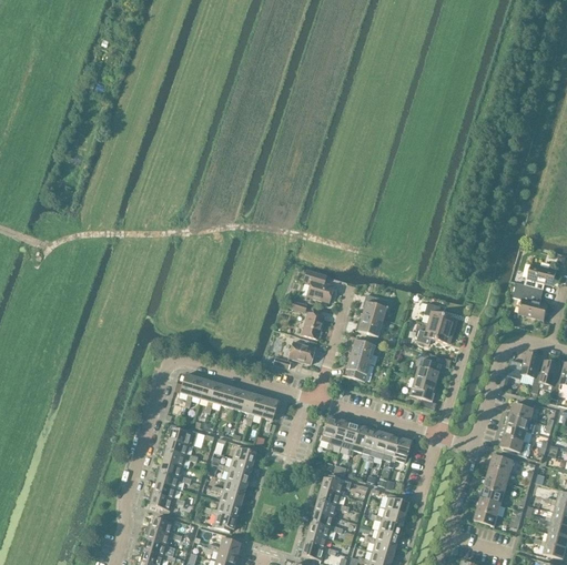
[(544,289),(539,288),(542,281),(554,284),(557,271),(540,266),(542,262),(533,260),(528,276),(527,276),(525,283),(517,281),(514,296),(523,299),(519,312),(545,319),(548,304),(536,302),(538,295),(542,296),(544,289)]
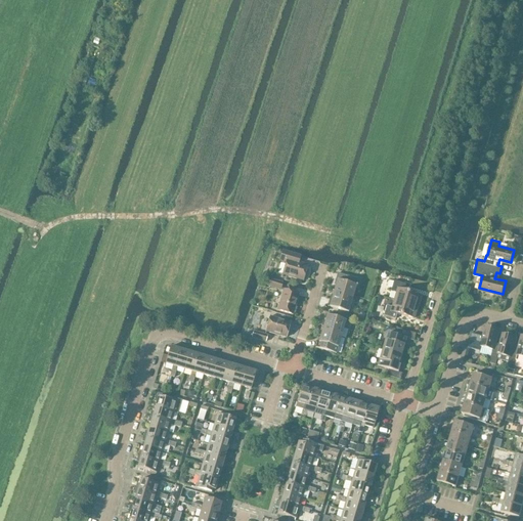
[(304,278),(308,263),(295,259),(297,253),(284,249),(280,258),(287,260),(284,272),(304,278)]
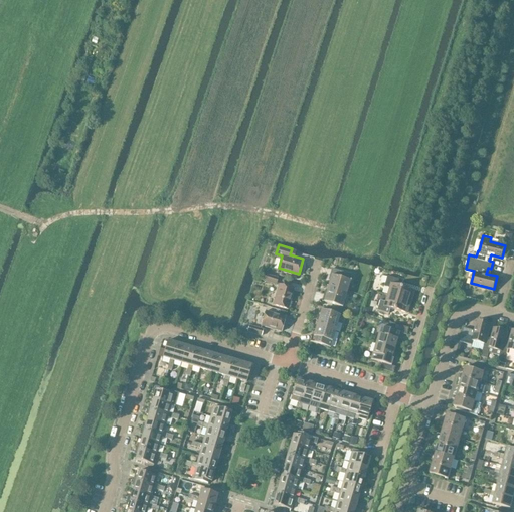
[(332,274),(329,283),(347,289),(352,275),(352,273),(332,267),(332,268),(330,273),(332,274)]
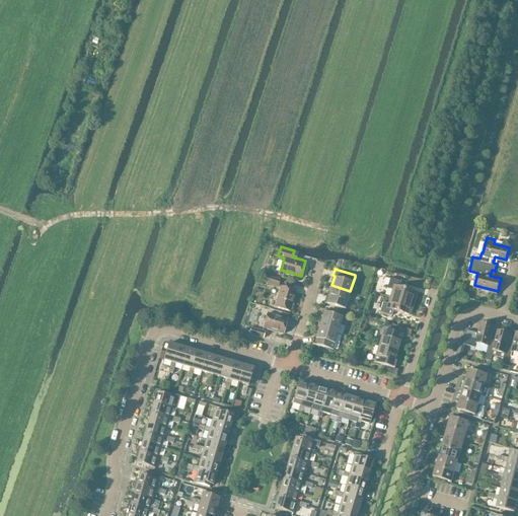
[(279,284),(281,278),(267,274),(265,280),(279,284)]
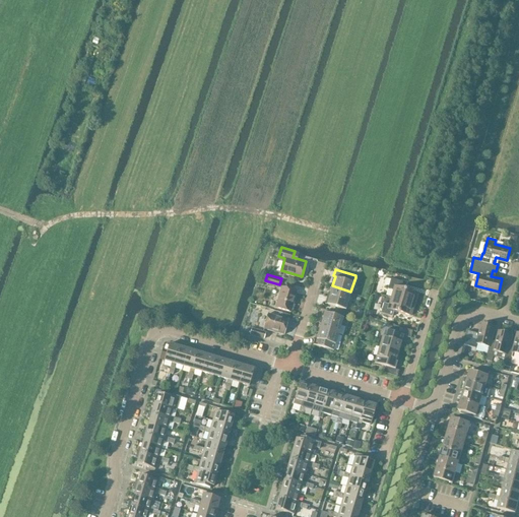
[(394,288),(391,296),(414,302),(418,291),(401,285),(403,279),(391,276),(388,286),(394,288)]
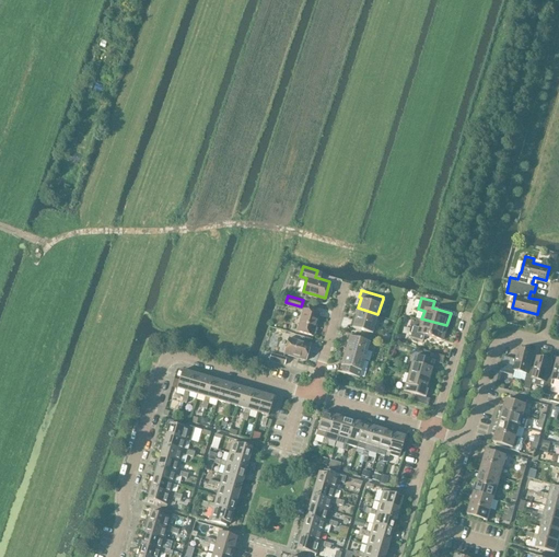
[(314,334),(321,312),(304,308),(298,329),(314,334)]
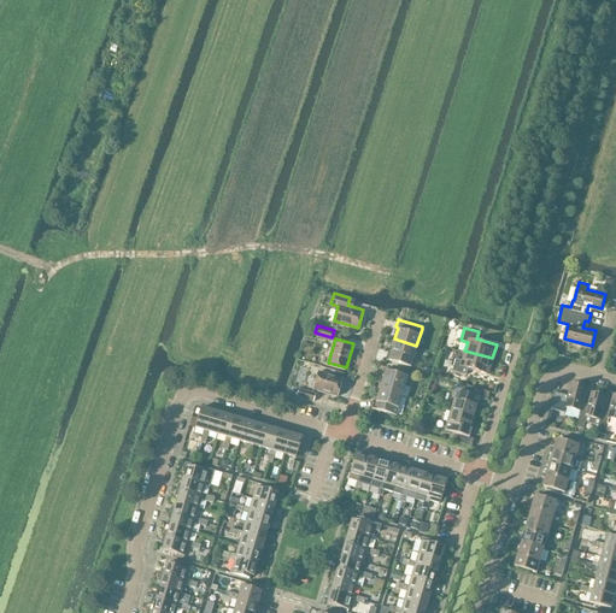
[(411,363),(416,346),(394,339),(391,351),(389,349),(387,357),(386,358),(411,365),(412,363),(411,363)]
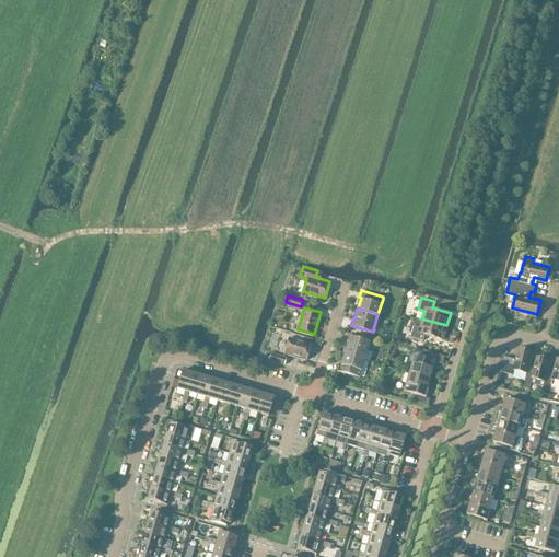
[(443,338),(446,325),(421,318),(419,325),(414,324),(410,335),(423,339),(426,333),(443,338)]
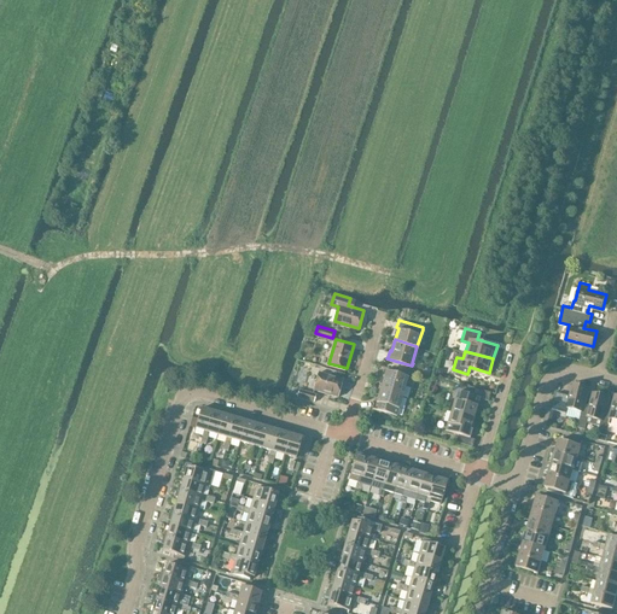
[(384,376),(380,389),(403,395),(408,378),(408,375),(384,368),(384,369),(384,370),(382,376),(384,376)]
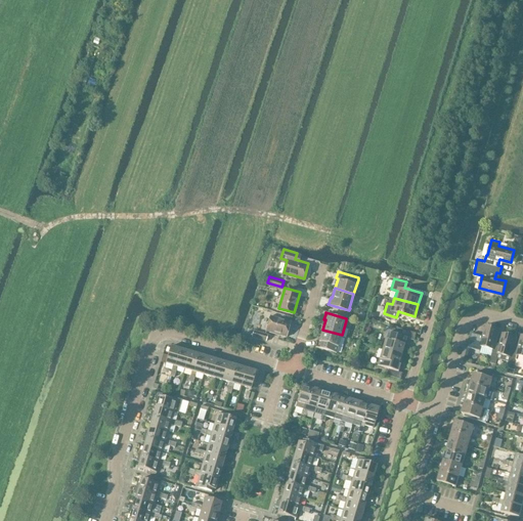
[(287,335),(292,320),(270,314),(266,329),(287,335)]
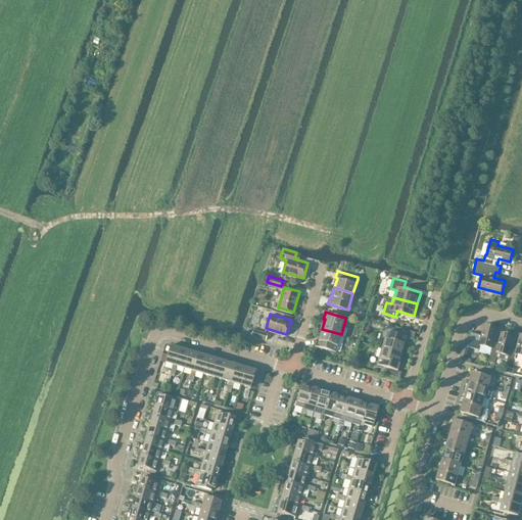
[(393,332),(413,337),(415,330),(395,324),(393,332)]
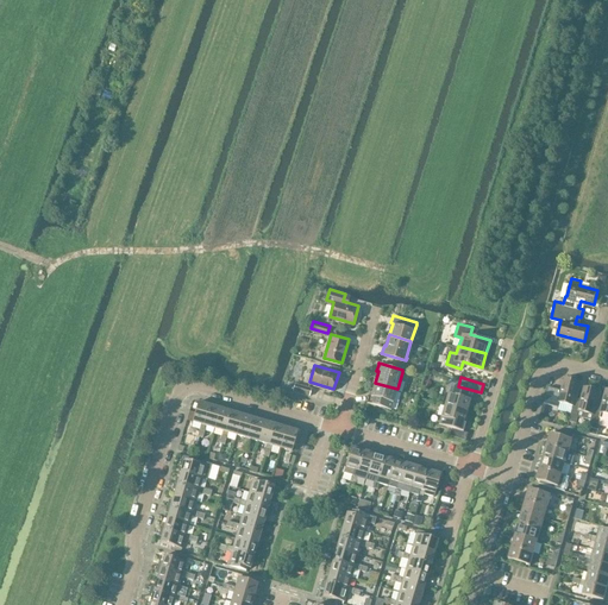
[(545,402),(552,403),(559,405),(561,401),(574,403),(575,403),(576,396),(577,396),(581,380),(566,377),(563,389),(549,385),(545,402)]
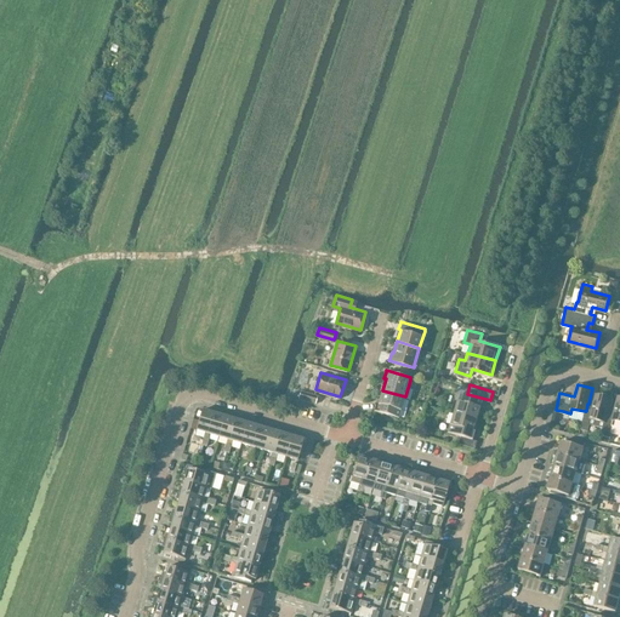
[(316,401),(318,394),(302,389),(300,396),(316,401)]
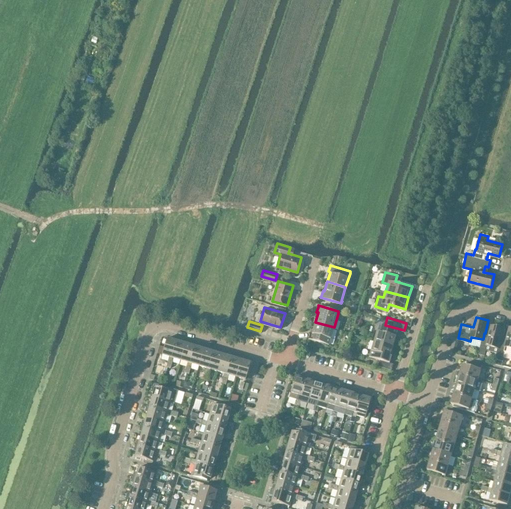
[(329,341),(334,327),(315,322),(312,331),(311,331),(309,336),(309,337),(329,343),(330,341),(329,341)]
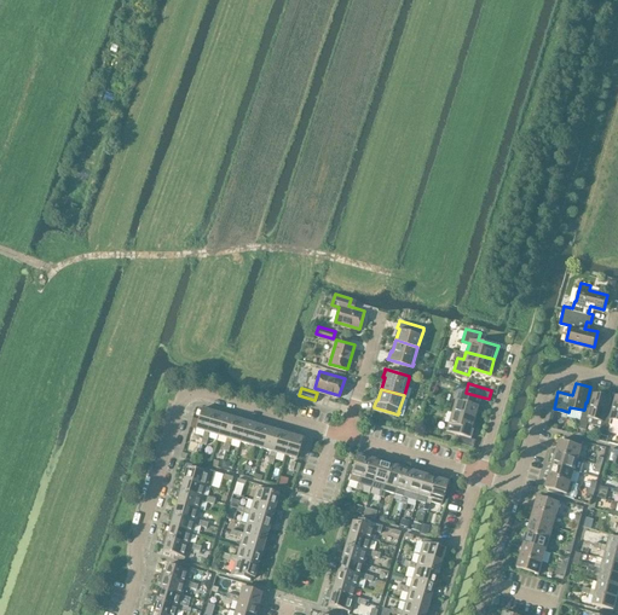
[(457,393),(452,410),(474,417),(478,405),(480,406),(481,399),(483,399),(483,398),(458,390),(457,393)]
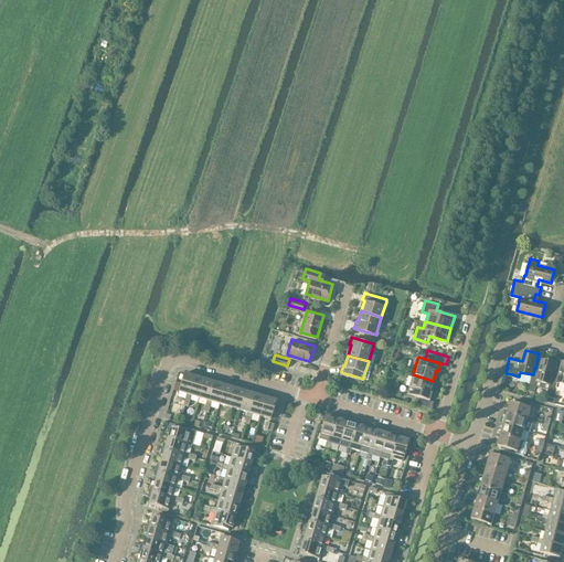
[(530,383),(529,389),(535,391),(538,385),(549,388),(545,400),(546,400),(555,369),(555,368),(557,361),(544,358),(541,368),(541,369),(538,368),(535,368),(534,368),(533,374),(532,374),(530,383)]
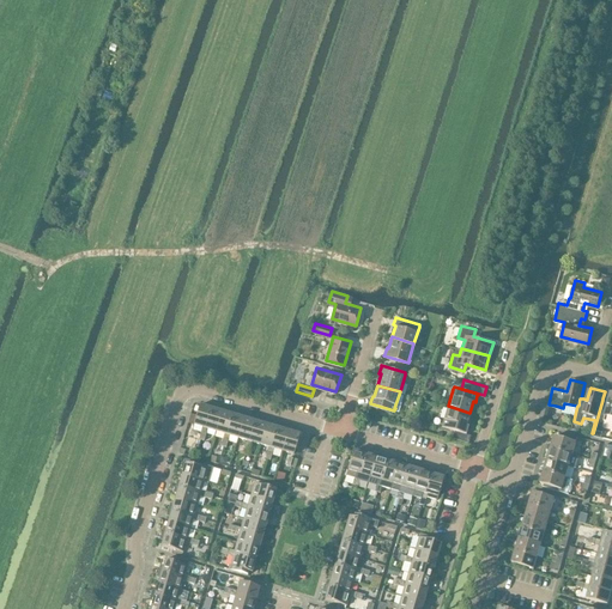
[(603,400),(593,433),(603,436),(605,425),(604,425),(605,419),(611,420),(611,394),(609,402),(603,400)]
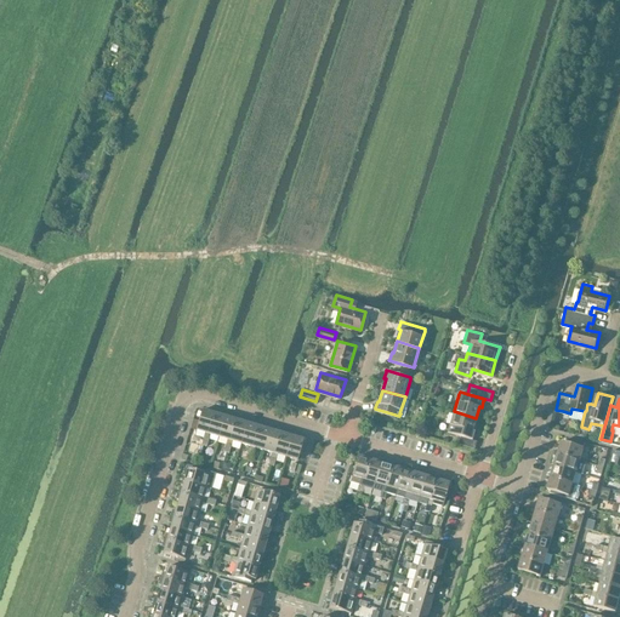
[(203,407),(197,428),(206,430),(203,443),(205,444),(215,411),(203,407)]
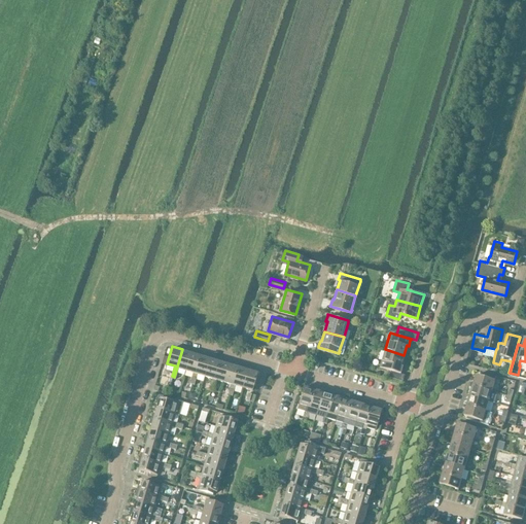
[(182,349),(174,377),(176,377),(179,367),(186,369),(191,352),(182,349)]
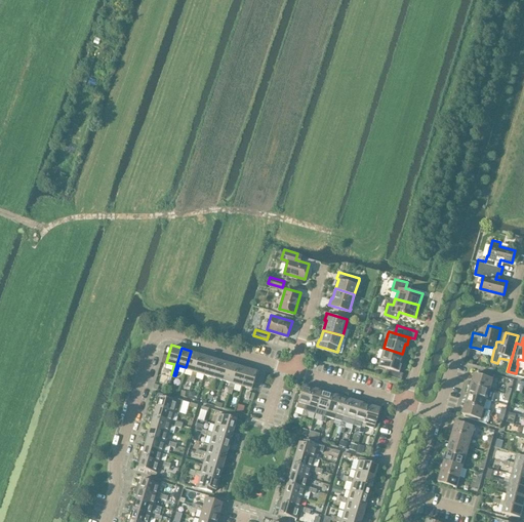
[(400,363),(402,354),(384,348),(379,362),(378,364),(399,370),(400,369),(401,364),(400,363)]
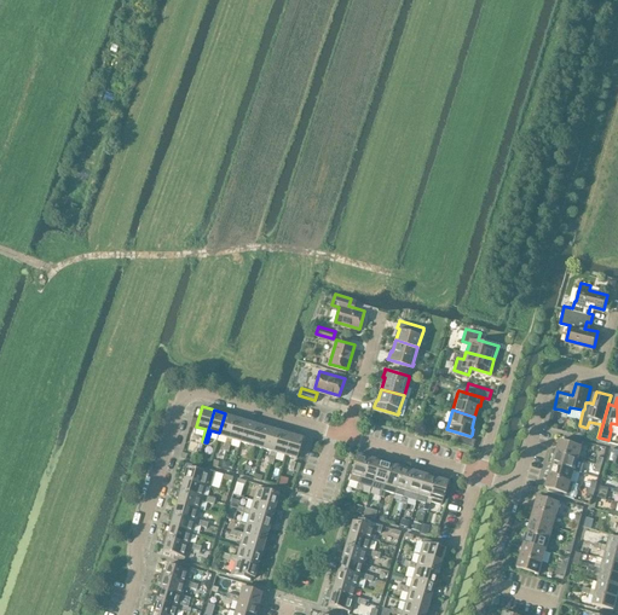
[(225,413),(219,433),(227,435),(224,447),(226,448),(236,417),(225,413)]
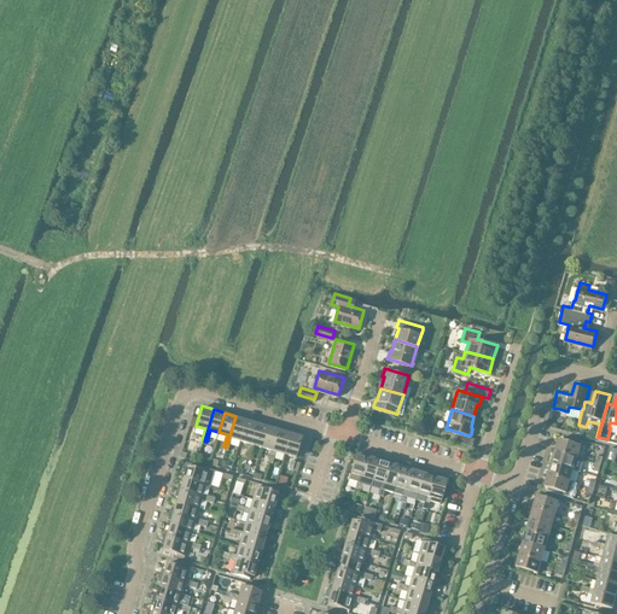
[(236,416),(226,448),(228,449),(232,437),(240,439),(246,419),(236,416)]
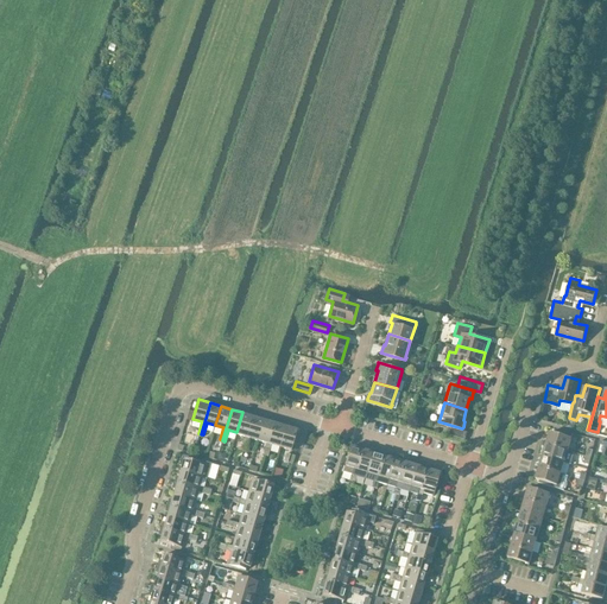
[(242,412),(236,432),(246,434),(242,446),(245,446),(254,415),(242,412)]
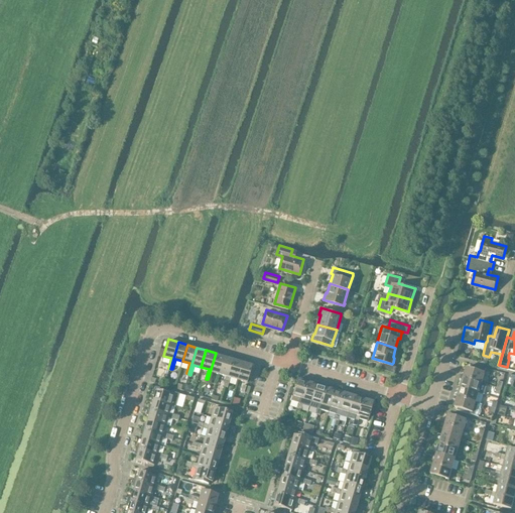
[(216,353),(208,379),(210,380),(213,370),(220,372),(225,356),(216,353)]
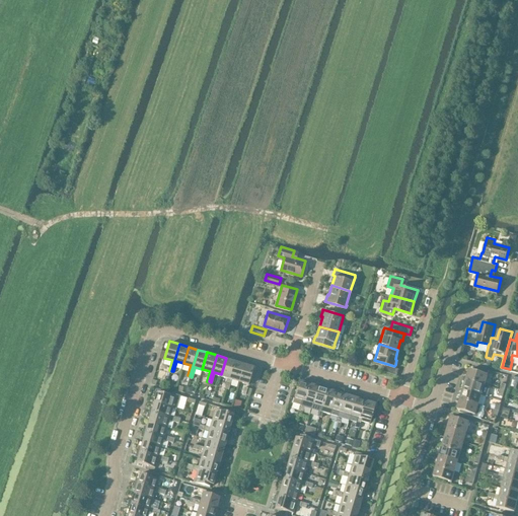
[(226,358),(221,374),(228,376),(225,386),(227,387),(235,360),(226,358)]
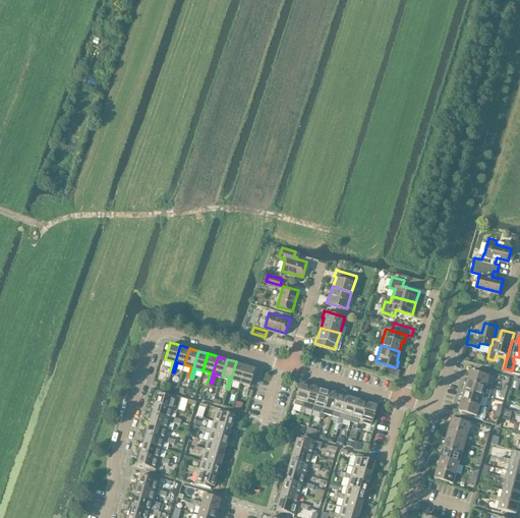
[(236,361),(228,389),(230,389),(233,380),(240,382),(245,364),(236,361)]
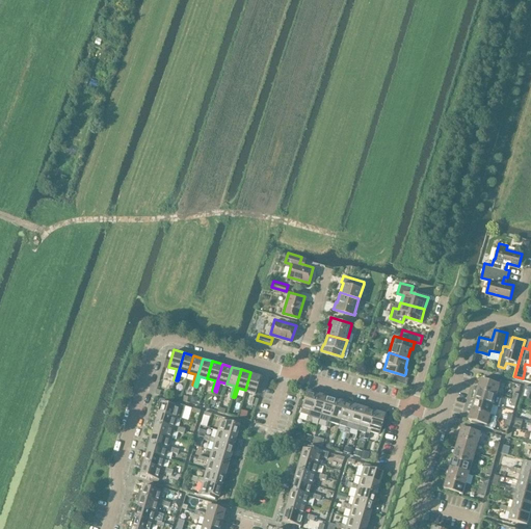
[(250,372),(245,390),(256,392),(261,375),(250,372)]
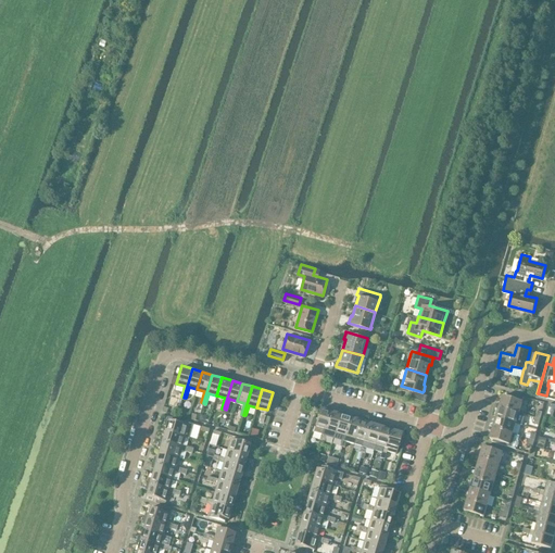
[(504,393),(501,404),(520,411),(525,396),(513,391),(512,397),(504,393)]
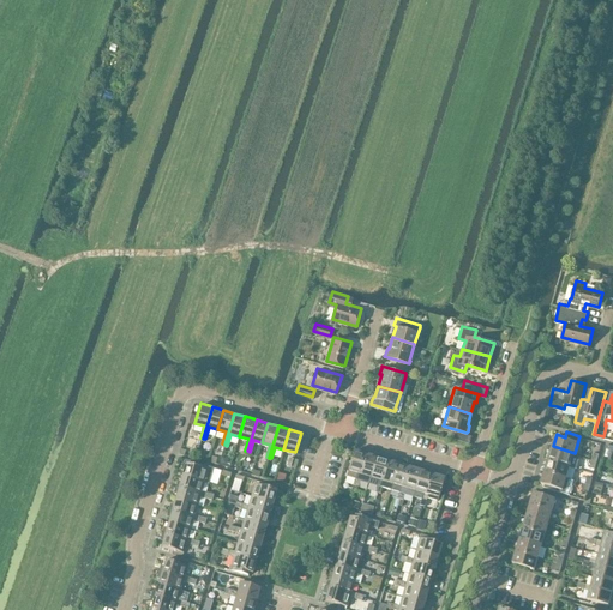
[(553,446),(550,458),(571,464),(575,453),(553,446)]
